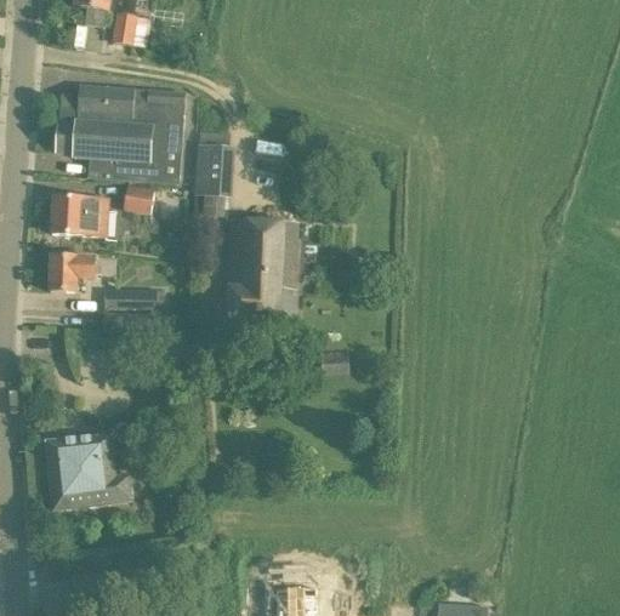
[(74,0),(74,3),(86,4),(84,22),(103,26),(107,7),(108,7),(109,0),(74,0)]
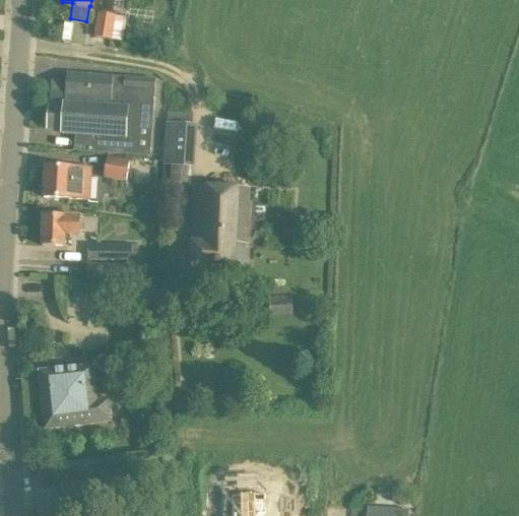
[(91,33),(111,37),(115,12),(96,9),(91,33)]
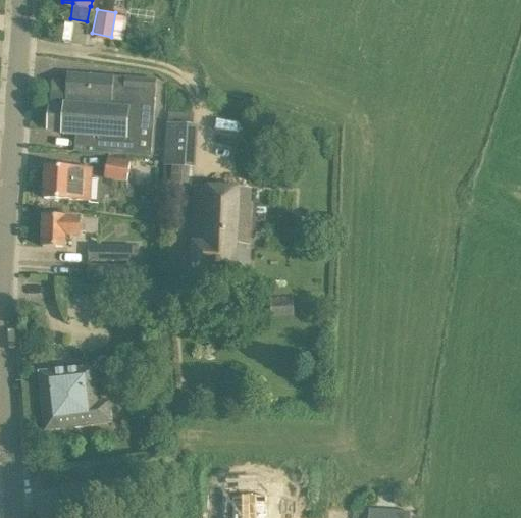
[(150,152),(155,74),(66,68),(65,76),(50,75),(47,125),(61,126),(61,130),(75,131),(74,147),(150,152)]
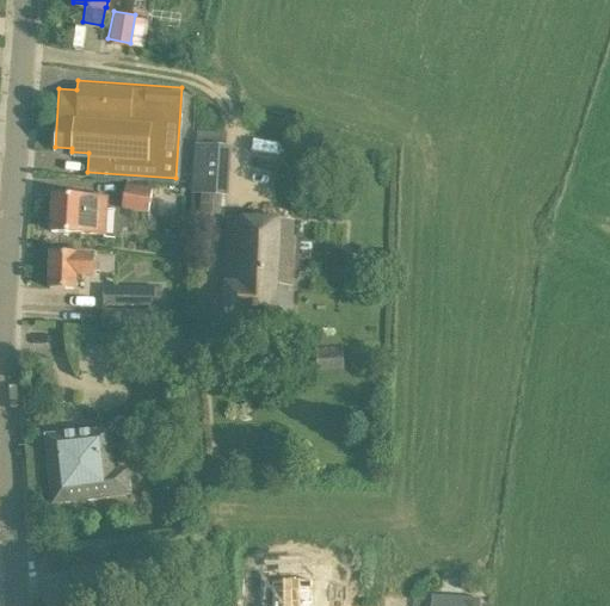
[(201,191),(199,209),(220,210),(221,192),(227,192),(230,143),(225,142),(226,129),(196,127),(195,141),(193,141),(191,190),(201,191)]
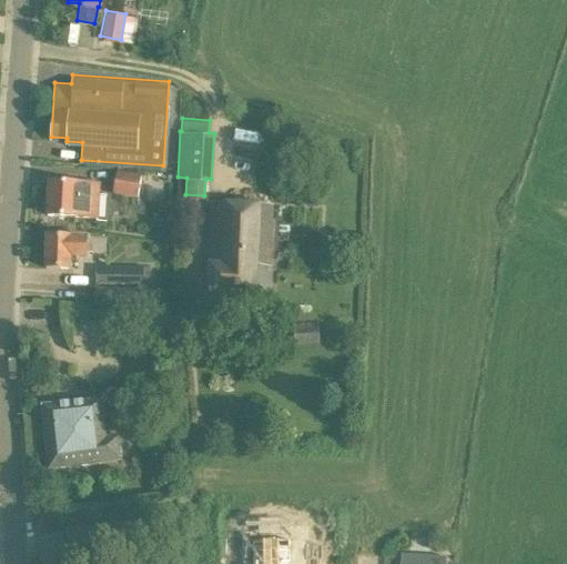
[(112,191),(137,195),(141,172),(115,168),(112,191)]
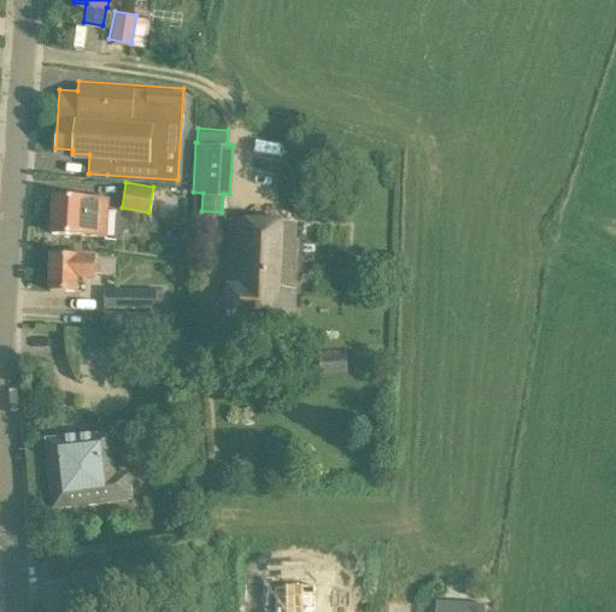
[(105,233),(107,205),(100,204),(100,194),(52,192),(51,229),(105,233)]
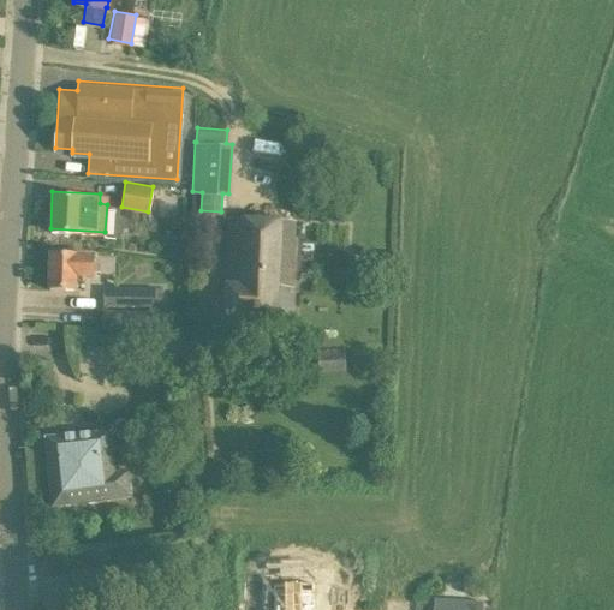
[(291,320),(296,216),(227,214),(225,312),(291,320)]
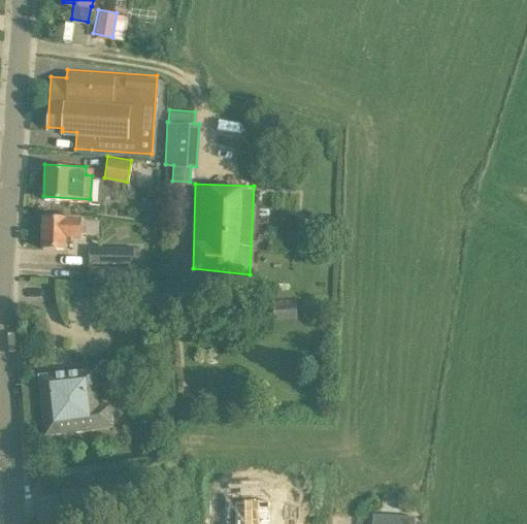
[(41,244),(68,246),(68,234),(78,234),(78,216),(42,215),(41,244)]
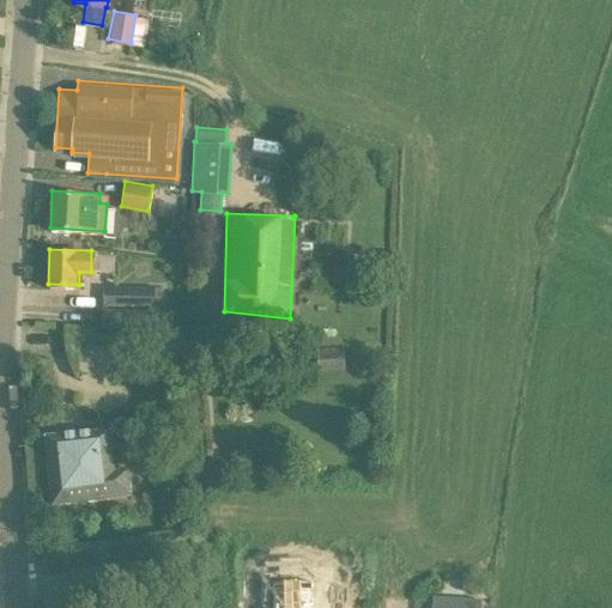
[(102,302),(161,304),(161,285),(102,284),(102,302)]
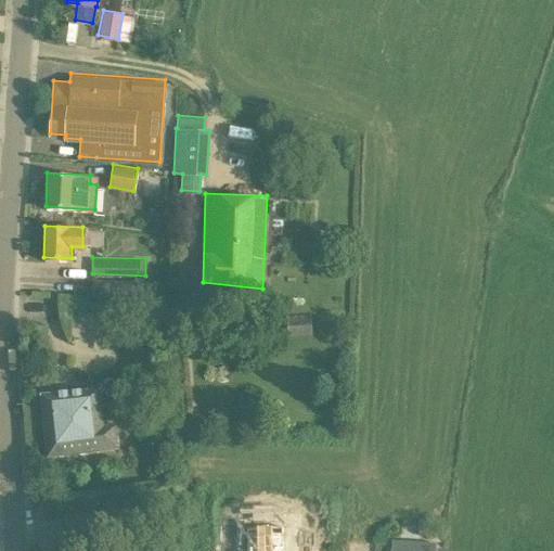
[(130,279),(91,278),(90,293),(117,294),(129,294),(130,279)]
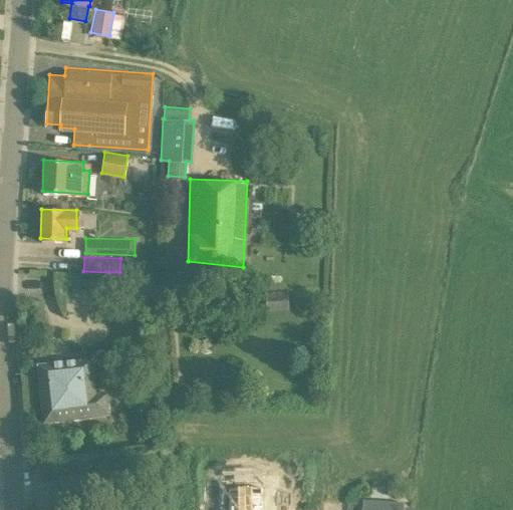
[(266,308),(287,308),(287,288),(265,289),(266,308)]
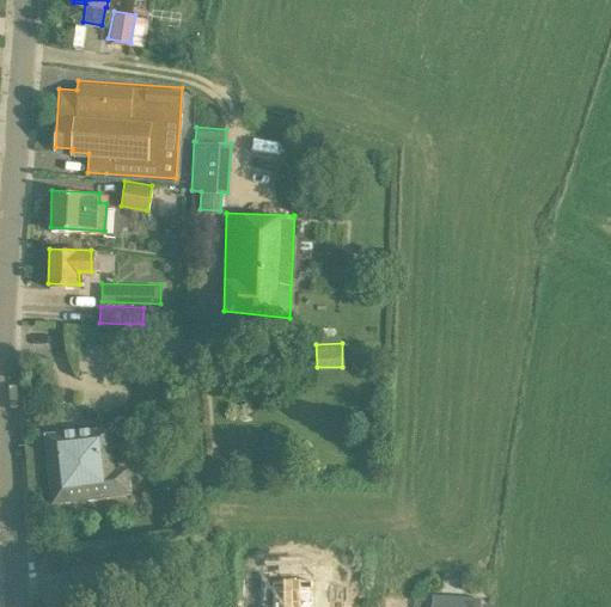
[(52,500),(128,491),(126,466),(114,467),(109,425),(44,433),(52,500)]
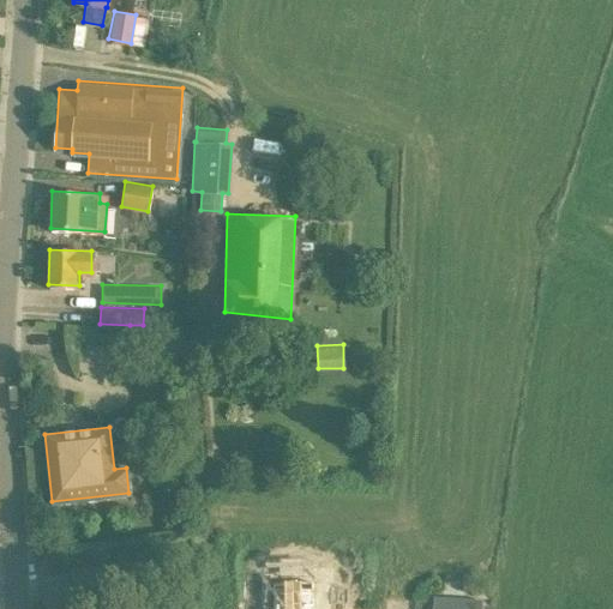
[(475,576),(462,574),(461,588),(475,588),(475,576)]
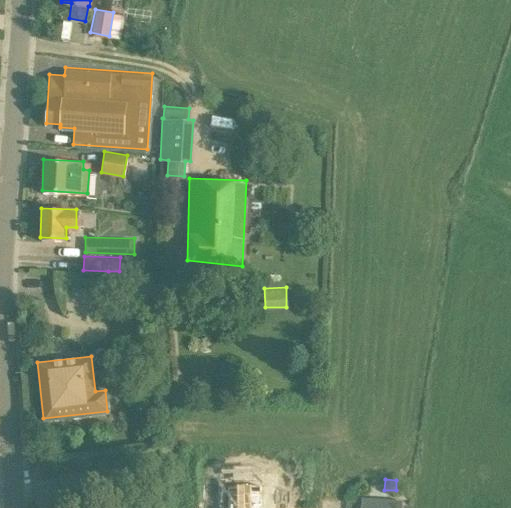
[(260,507),(261,483),(227,483),(226,507),(260,507)]
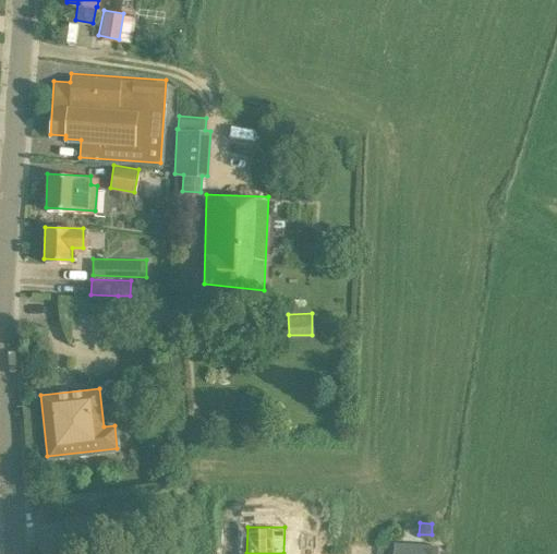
[(435,553),(436,545),(395,542),(392,553),(435,553)]
